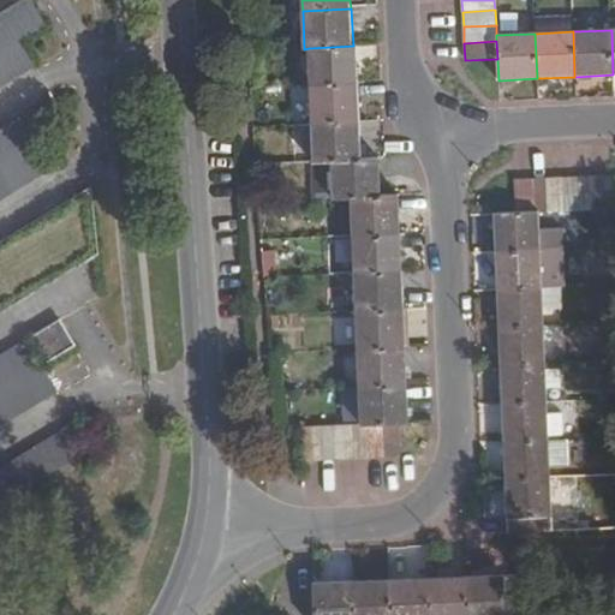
[(353,46),(309,48),(310,87),(358,84),(357,47),(353,46)]
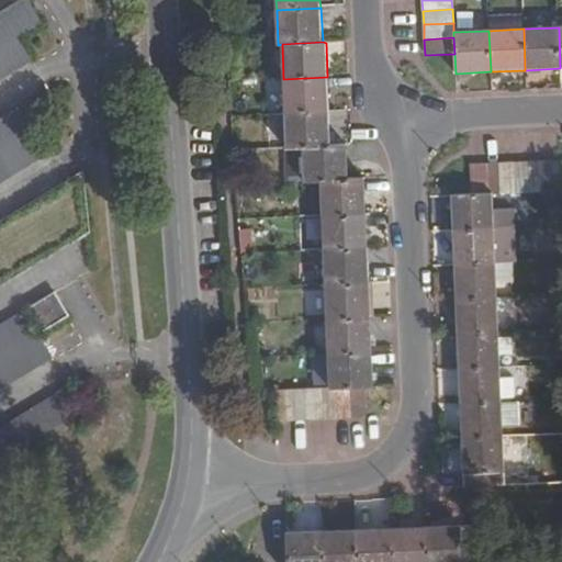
[(327,77),(283,79),(284,114),(329,112),(327,77)]
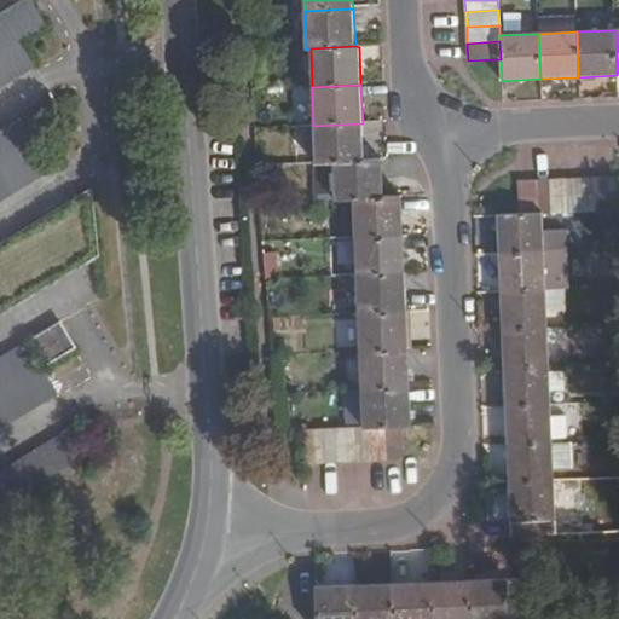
[(0,482),(88,429),(21,320),(27,317),(41,341),(70,325),(55,299),(94,273),(73,202),(0,155),(0,142),(18,132),(0,102),(0,482)]
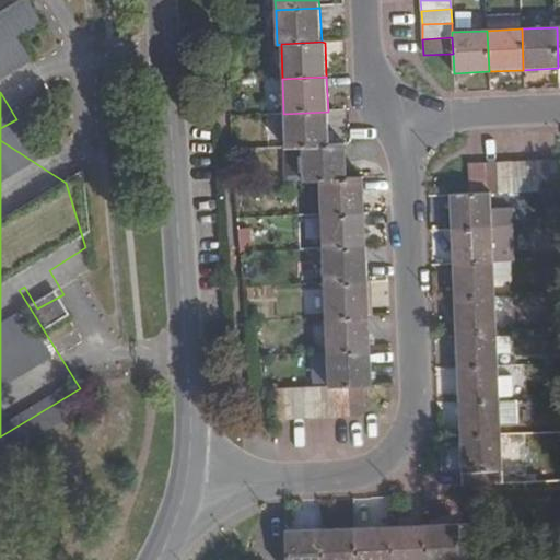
[(328,112),(283,114),(286,148),(302,147),(329,146),(328,112)]
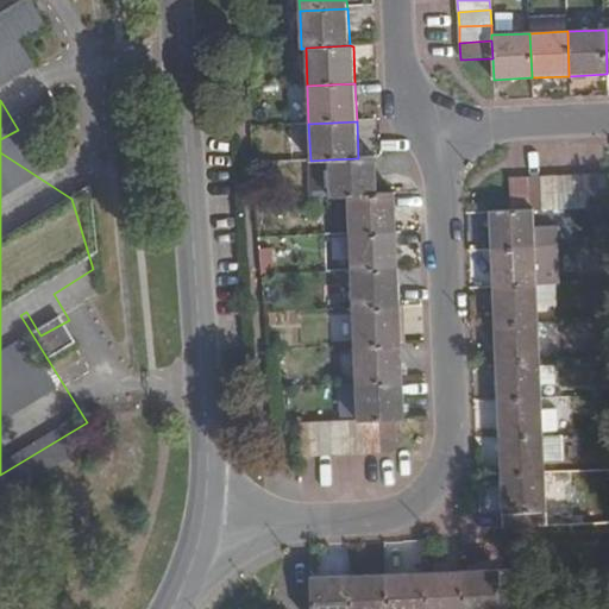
[(358,158),(328,159),(331,198),(347,196),(378,195),(376,157),(358,158)]
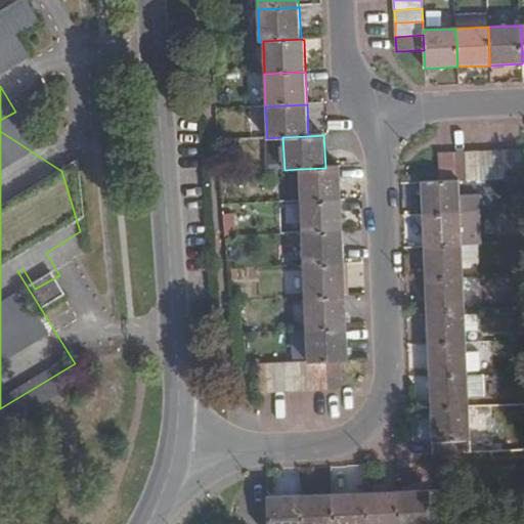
[(508,180),(523,179),(522,151),(507,153),(508,180)]
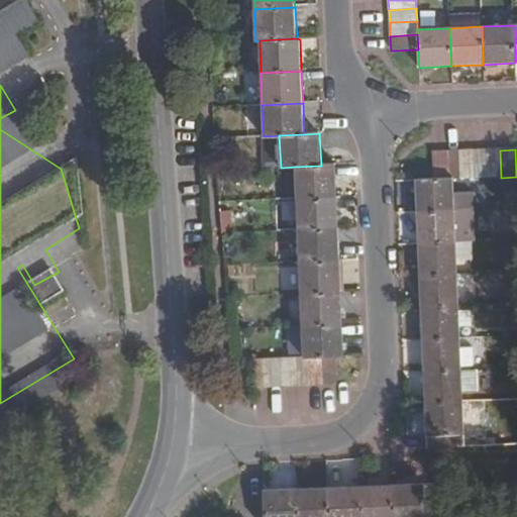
[(487,151),(487,178),(501,178),(500,150),(487,151)]
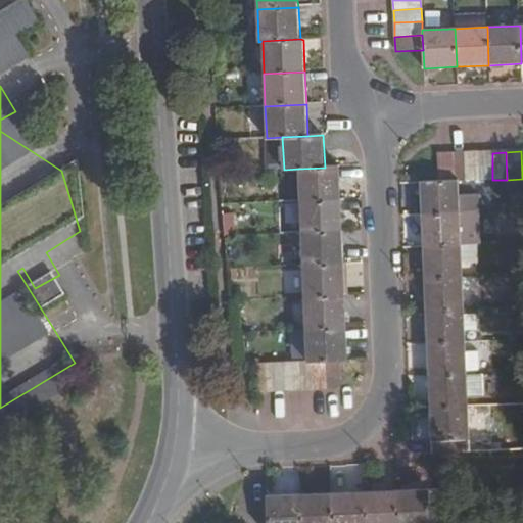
[(479,153),(466,154),(467,181),(480,181),(479,153)]
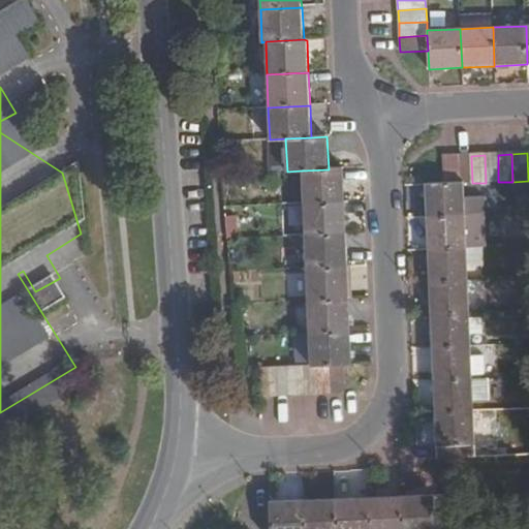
[(486,183),(498,182),(498,155),(485,155),(486,183)]
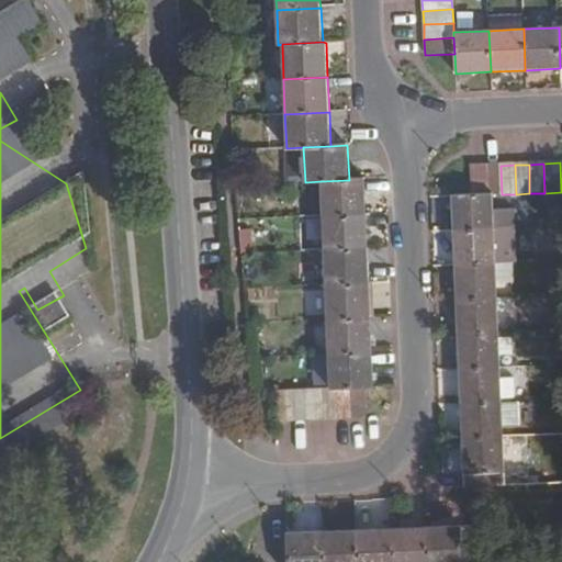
[(502,194),(501,166),(485,167),(486,195),(492,195),(502,194)]
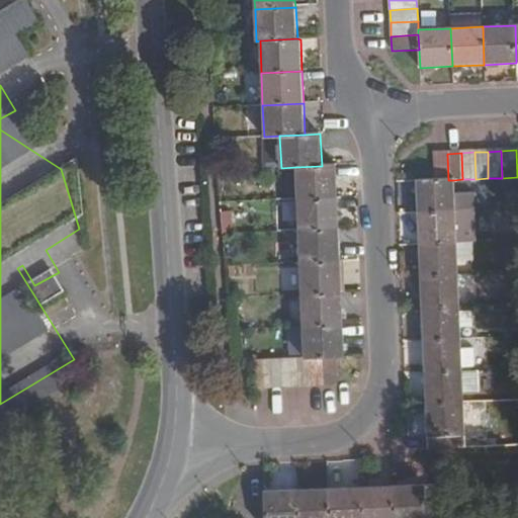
[(433,154),(435,180),(448,180),(447,154),(433,154)]
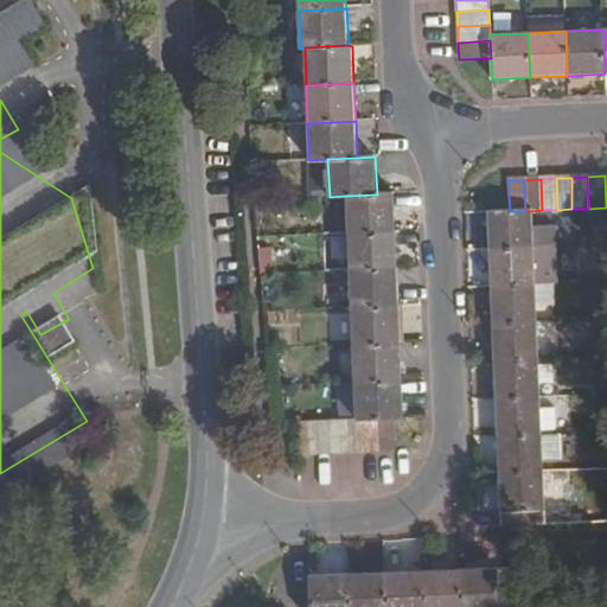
[(377,195),(346,196),(349,234),(396,231),(394,193),(377,195)]
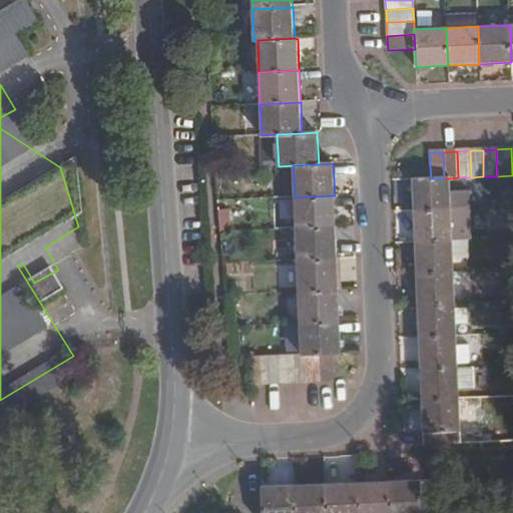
[(444,178),(431,178),(413,179),(414,211),(451,209),(449,178),(444,178)]
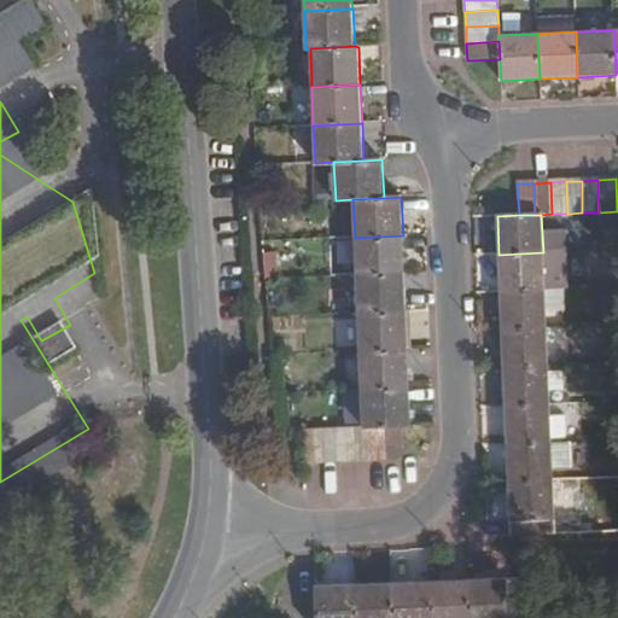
[(404,273),(403,235),(355,238),(356,277),(404,273)]
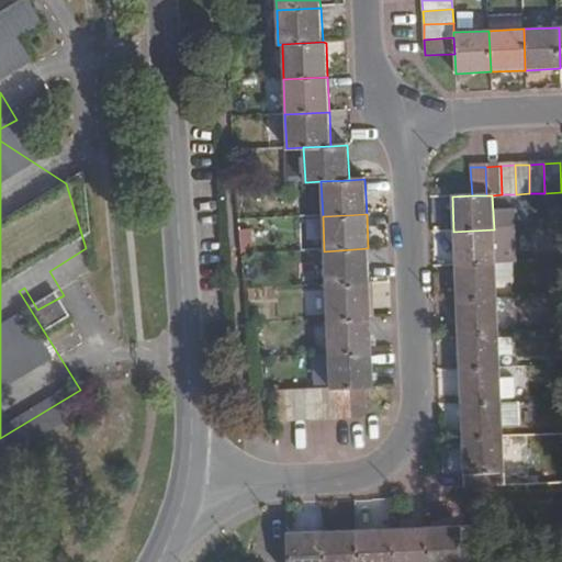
[(453,232),(454,267),(495,265),(494,229),(453,232)]
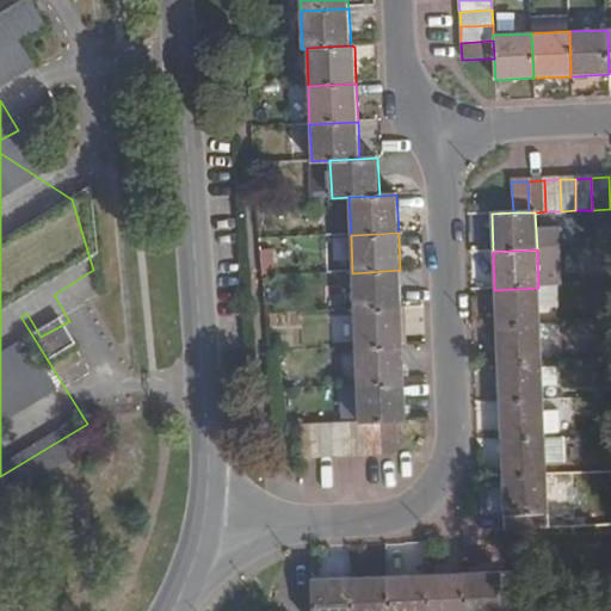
[(400,270),(352,273),(353,309),(401,307),(400,270)]
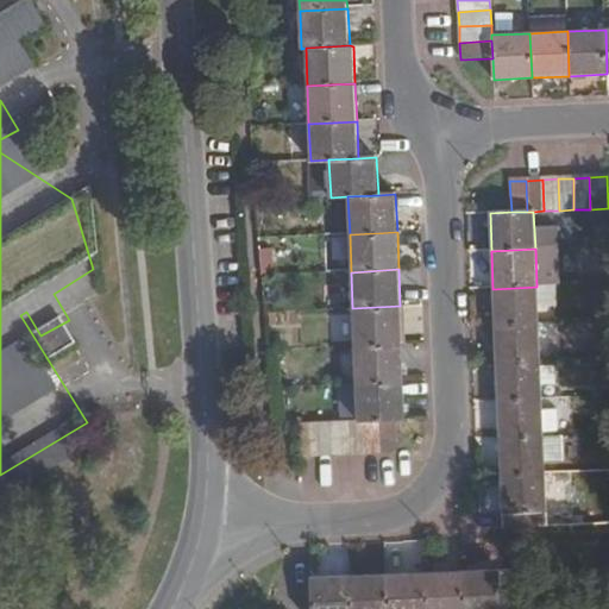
[(493,289),(494,326),(538,325),(538,307),(537,287),(493,289)]
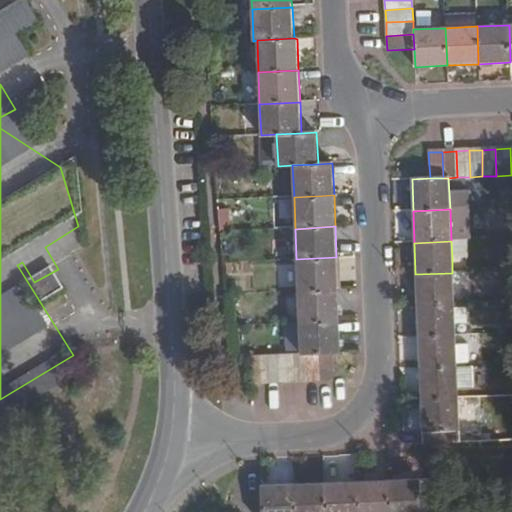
[(451,241),(452,258),(468,257),(468,241),(451,241)]
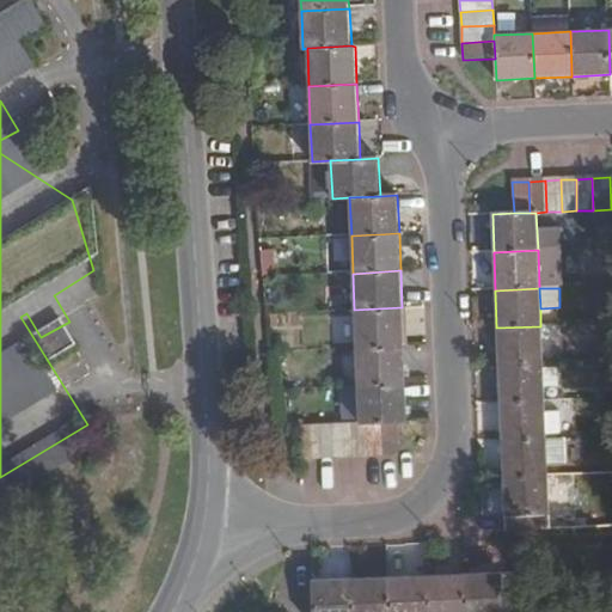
[(402,307),(354,310),(356,348),(404,346),(402,307)]
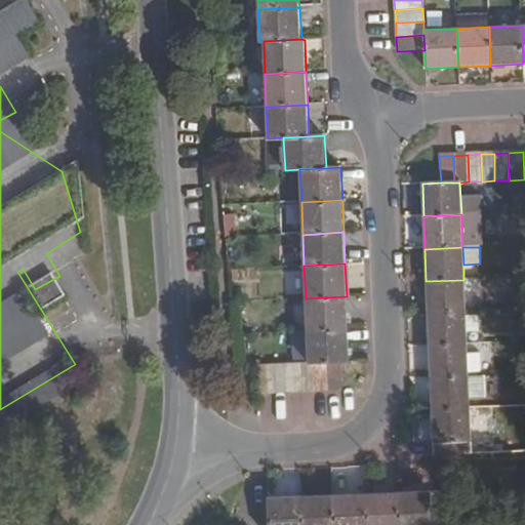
[(426,281),(428,313),(465,311),(463,280),(426,281)]
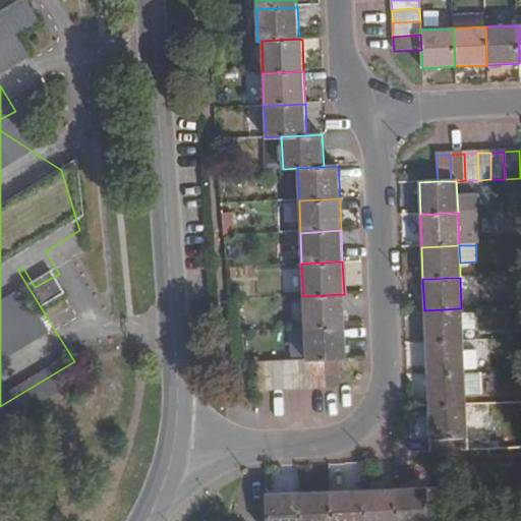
[(303,296),(304,329),(345,327),(344,294),(303,296)]
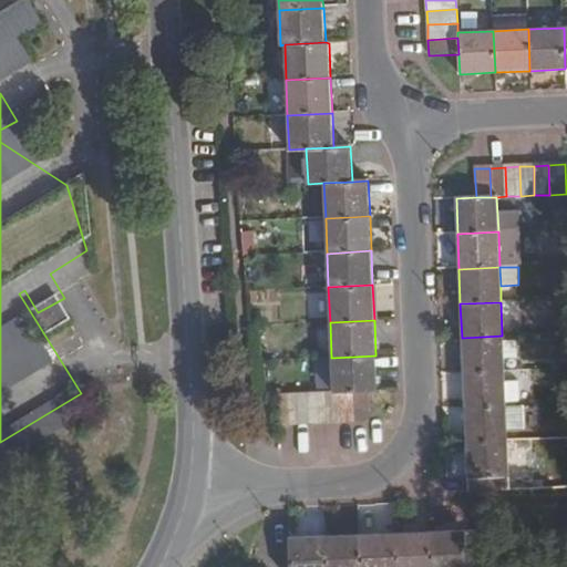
[(463,373),(504,372),(504,360),(517,360),(516,340),(503,340),(502,336),(462,338),(463,373)]
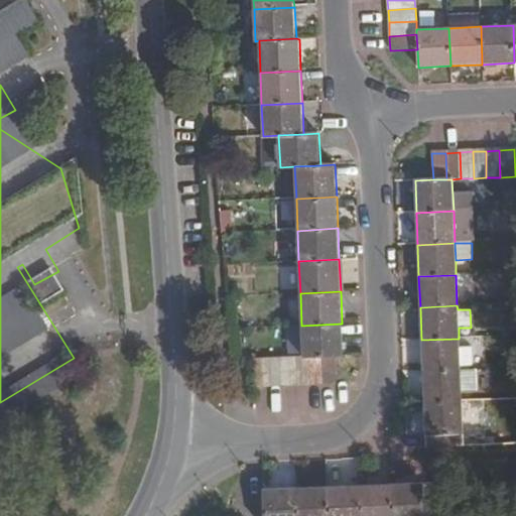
[(342,324),(301,326),(303,358),(306,358),(320,357),(336,356),(343,356),(343,355),(342,324)]
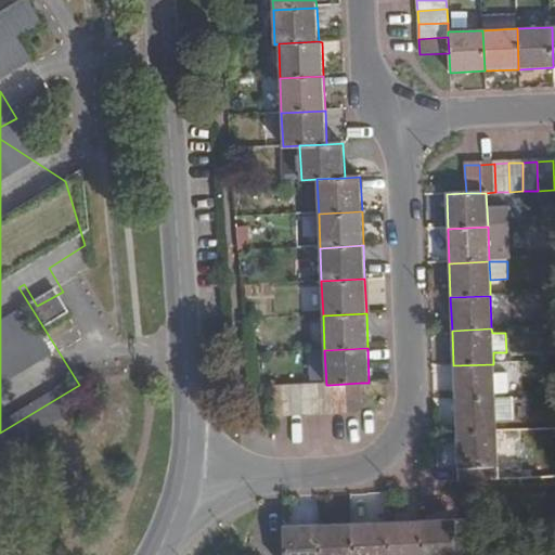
[(453,365),(455,400),(494,398),(493,364),(453,365)]
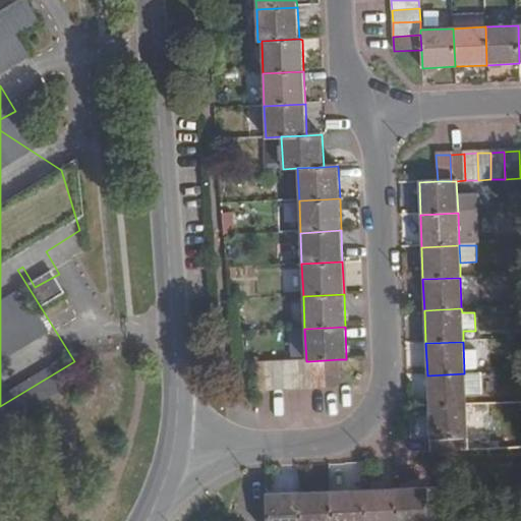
[(339,359),(324,360),(324,388),(340,387),(339,359)]
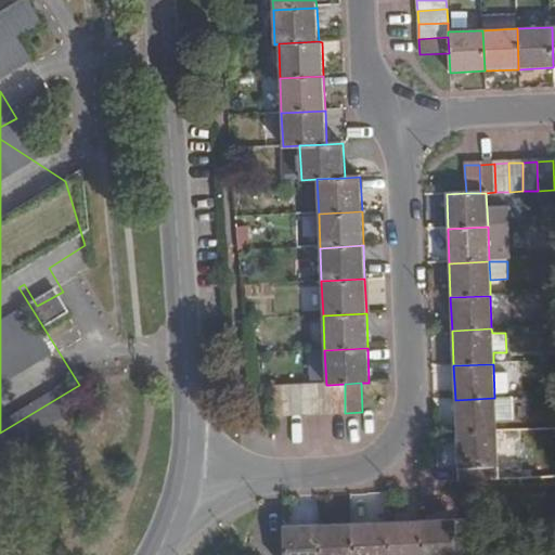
[(345,413),(345,384),(330,385),(331,414),(345,413)]
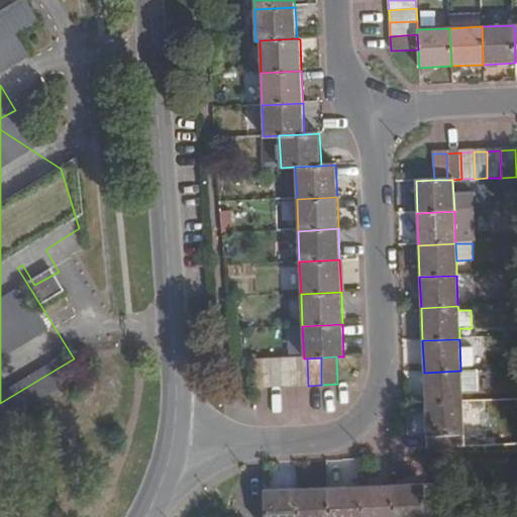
[(293,359),(293,386),(308,386),(307,358),(304,358),(293,359)]
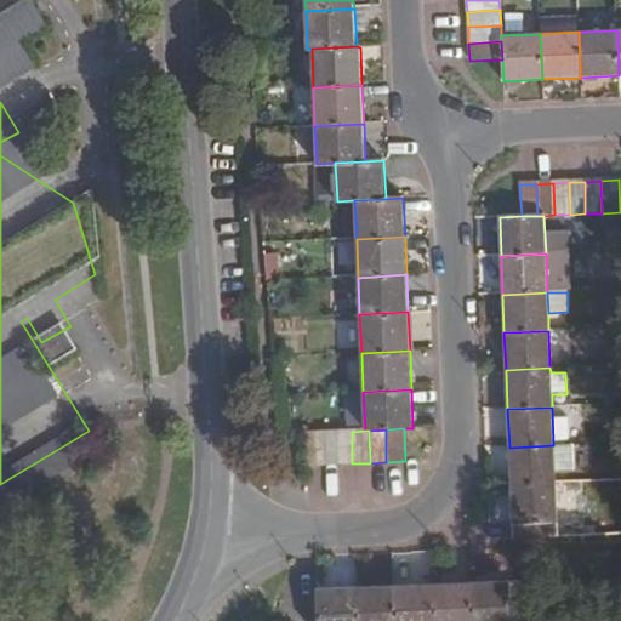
[(336,432),(320,433),(322,465),(337,465),(336,432)]
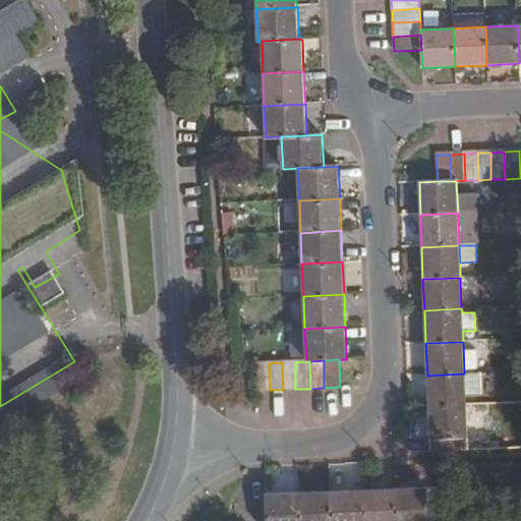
[(295,362),(282,362),(283,390),(295,389),(295,362)]
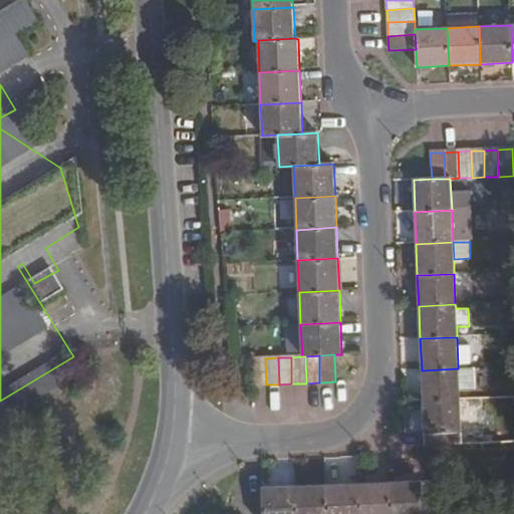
[(266,384),(265,358),(253,359),(254,386),(266,384)]
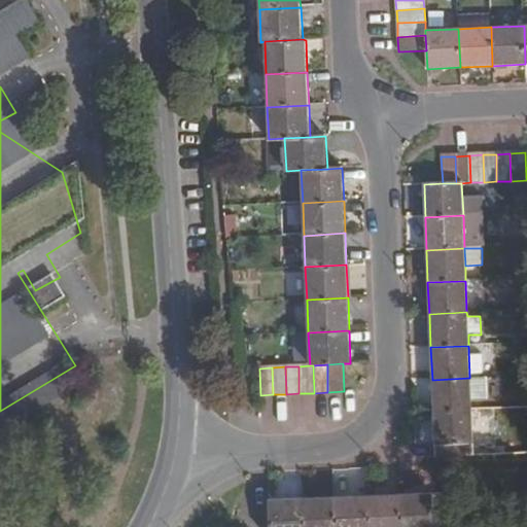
[(432,380),(433,413),(470,412),(469,378),(432,380)]
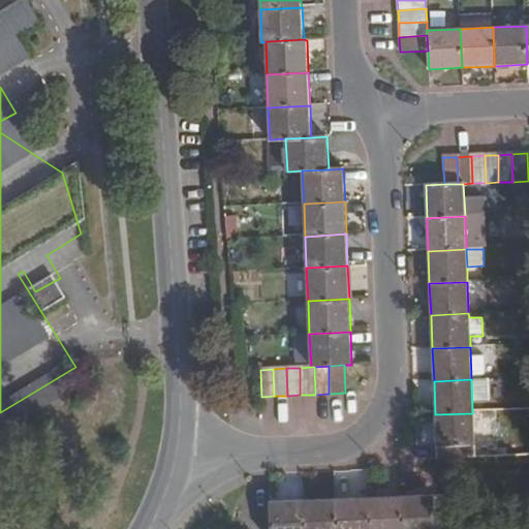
[(473,445),(472,413),(435,414),(436,446),(437,460),(474,459),(473,445)]
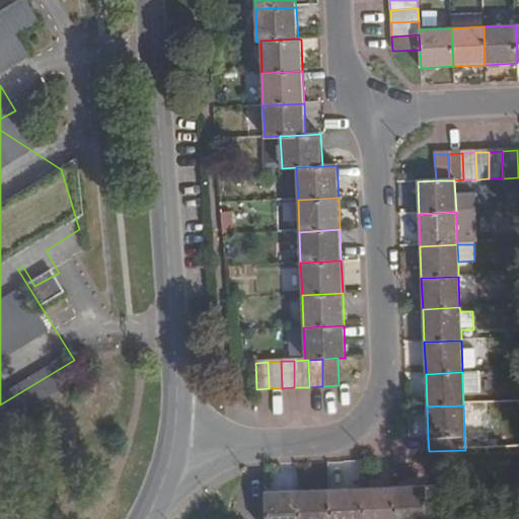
[(427,518),(426,486),(393,488),(394,518),(427,518)]
